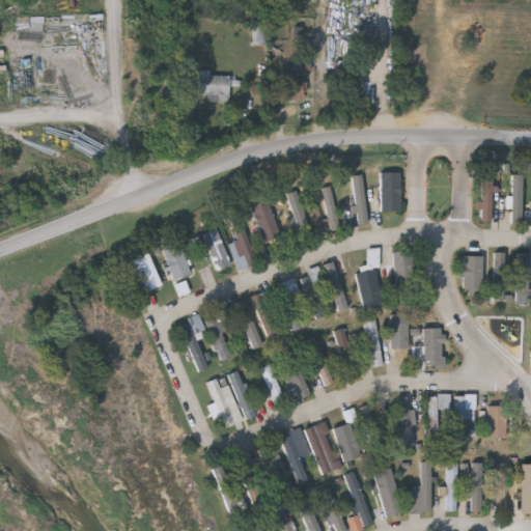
[(229,79),(199,79),(199,100),(207,100),(207,105),(229,105),(229,79)]
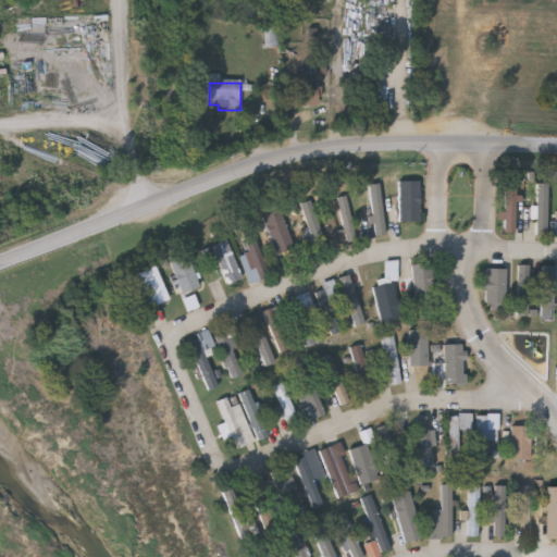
[(322,89),(296,89),(296,109),(322,109),(322,89)]
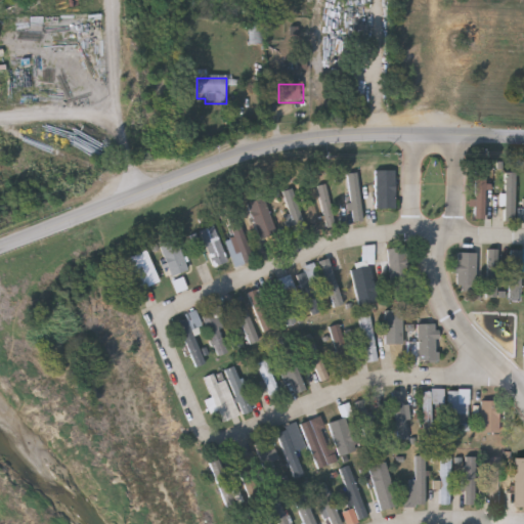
[(395,209),(376,209),(376,171),(395,171),(395,209)]
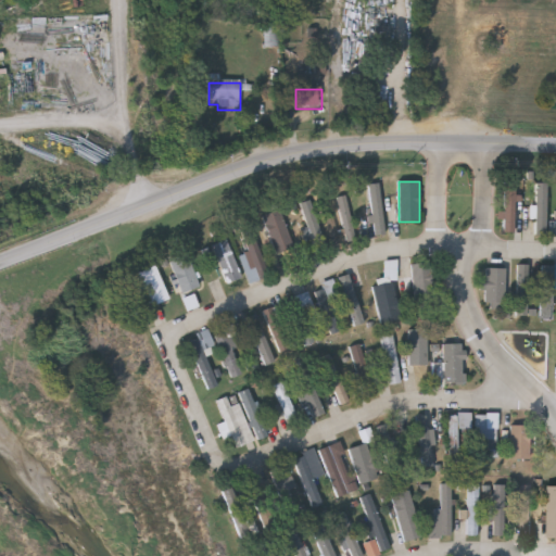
[(505,234),(505,182),(516,182),(516,234),(505,234)]
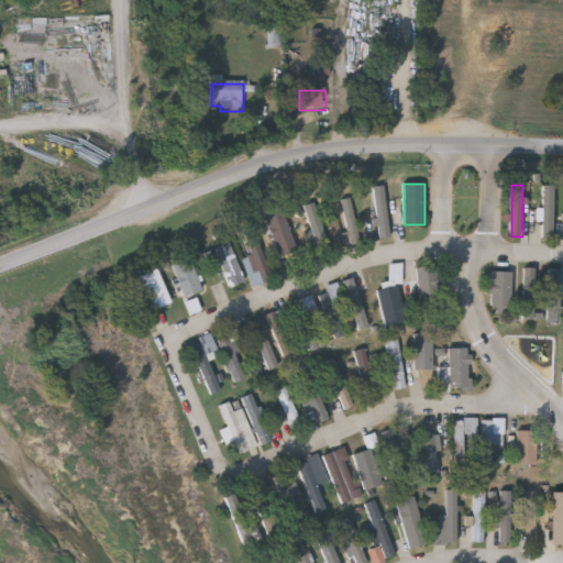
[(554,186),(554,238),(544,238),(544,222),(541,222),(541,186),(554,186)]
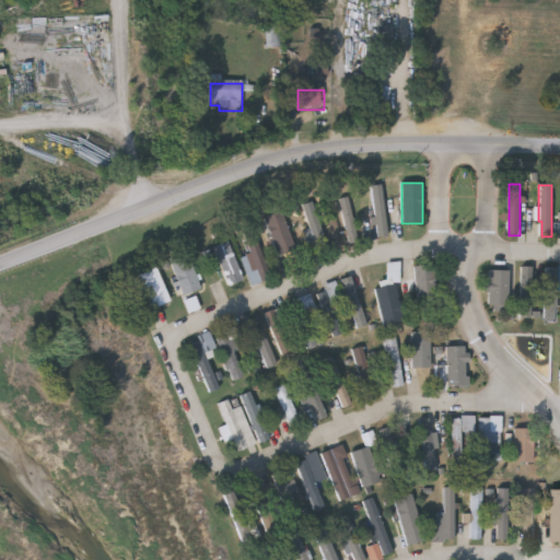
[(387,235),(377,236),(372,186),(383,186),(387,235)]
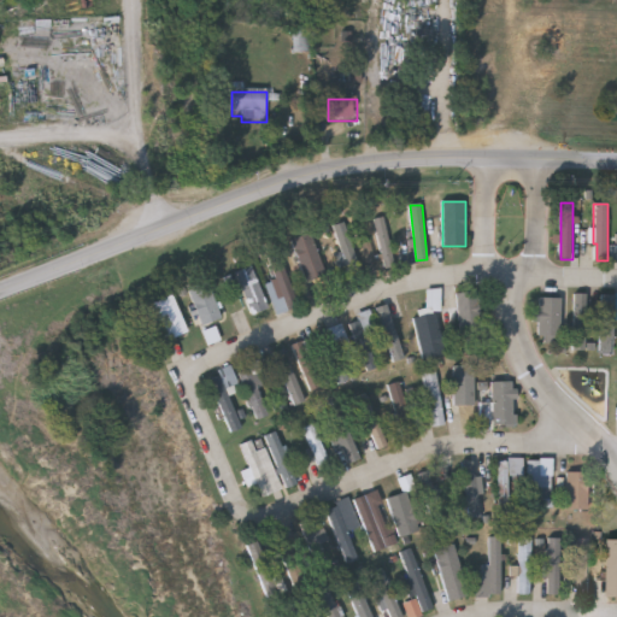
[(376,219),(387,217),(394,262),(383,263),(376,219)]
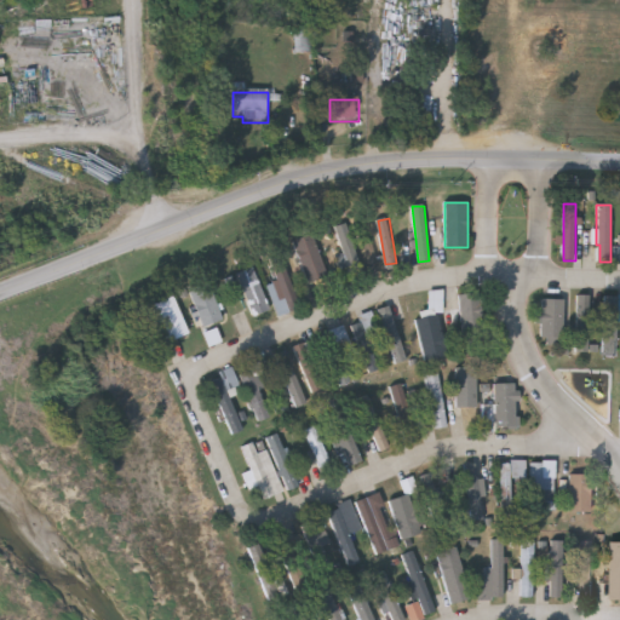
[(337,227),(348,224),(360,270),(343,274),(338,258),(345,257),(337,227)]
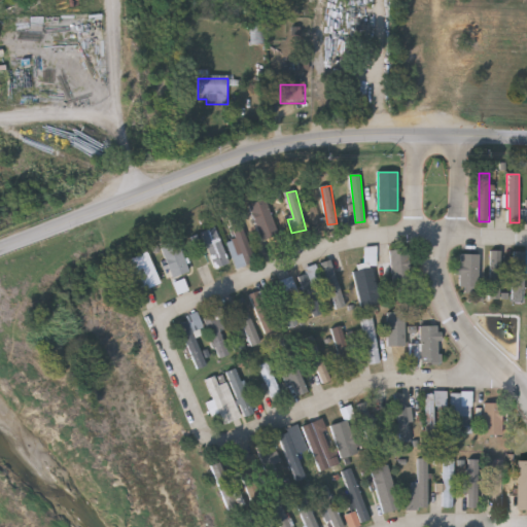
[(279,236),(262,241),(251,205),(268,200),(279,236)]
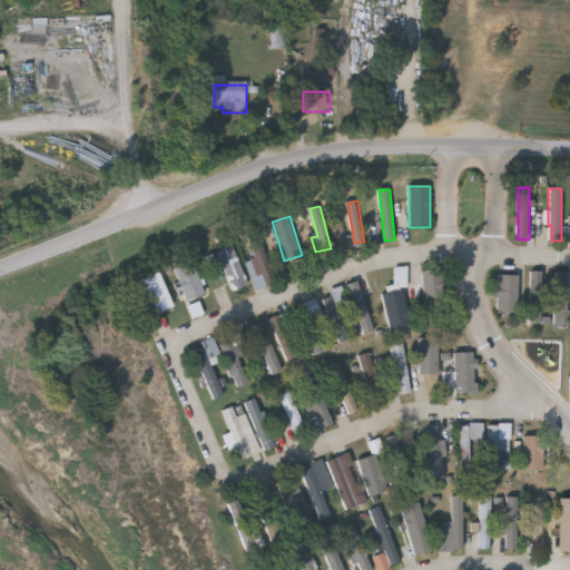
[(347,242),(340,245),(332,222),(340,218),(347,242)]
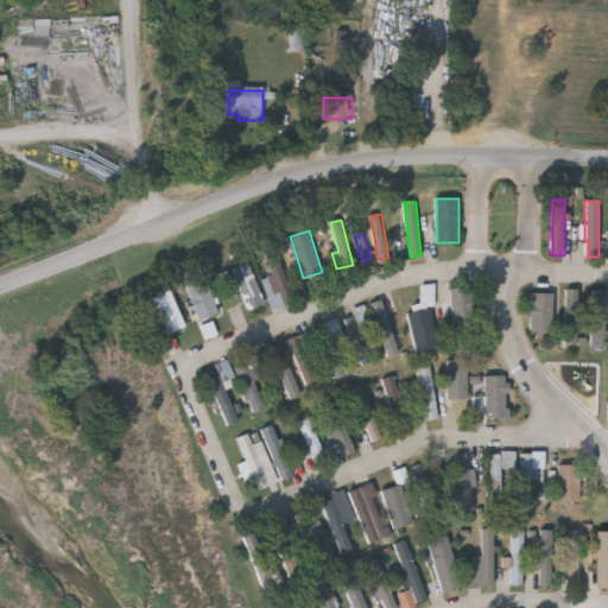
[(273,310),(265,280),(273,278),(267,255),(279,252),(293,304),(273,310)]
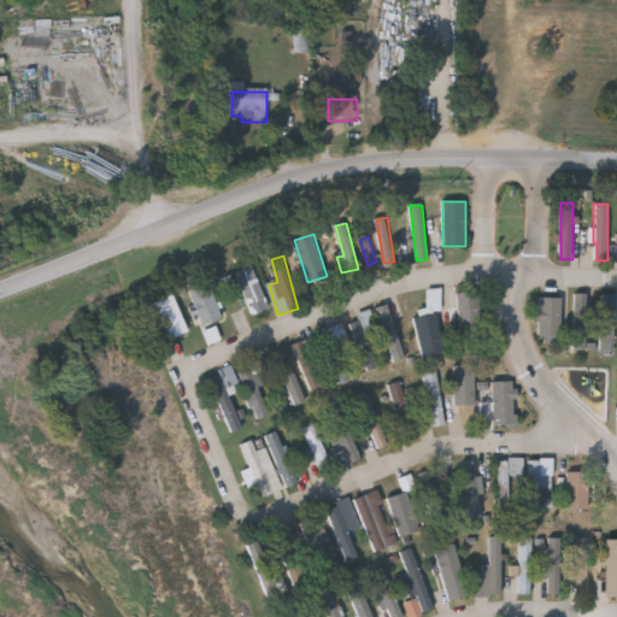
[(270,307),(254,315),(235,274),(251,266),(270,307)]
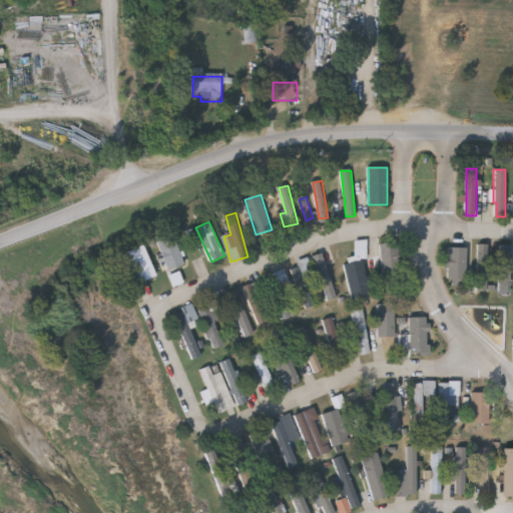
[(185,266),(168,272),(156,239),(173,232),(185,266)]
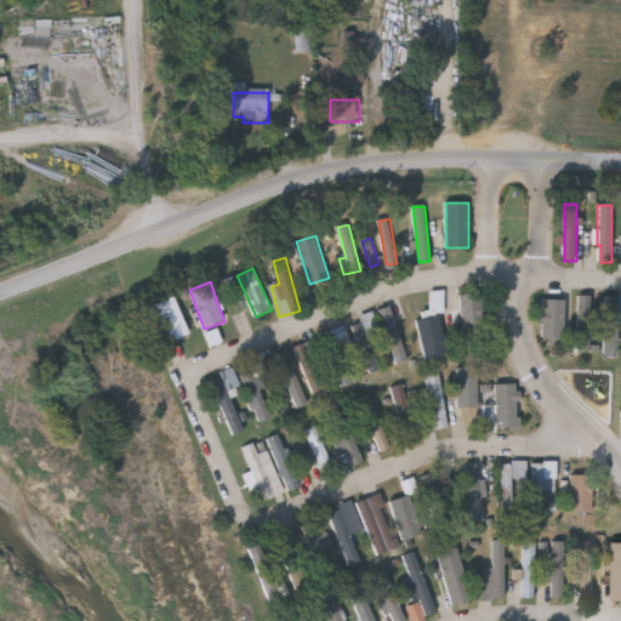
[(428,292),(443,290),(448,312),(440,313),(449,357),(426,362),(417,315),(432,312),(428,292)]
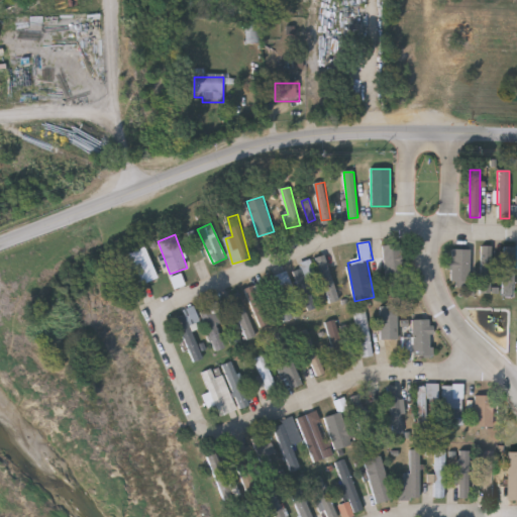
[(404,282),(386,283),(384,245),(402,244),(404,282)]
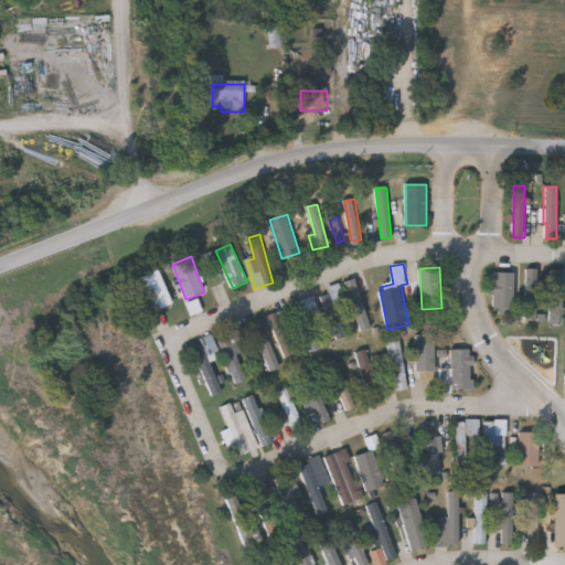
[(153,311),(141,278),(160,270),(172,305),(153,311)]
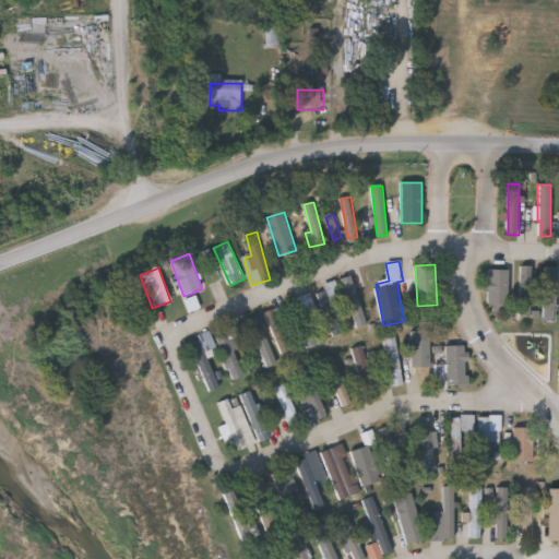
[(521,317),(521,268),(533,268),(533,317),(521,317)]
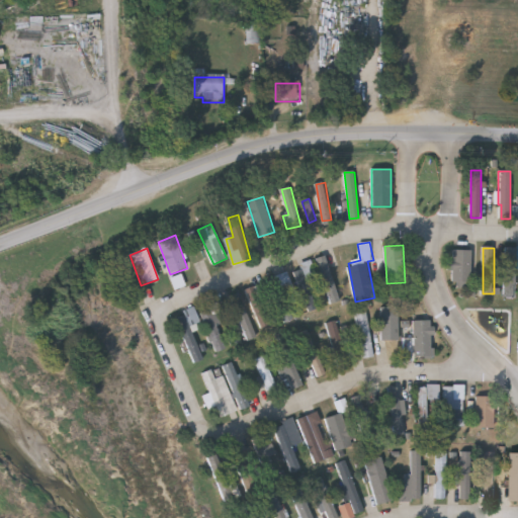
[(516,248),(516,296),(505,296),(505,248),(516,248)]
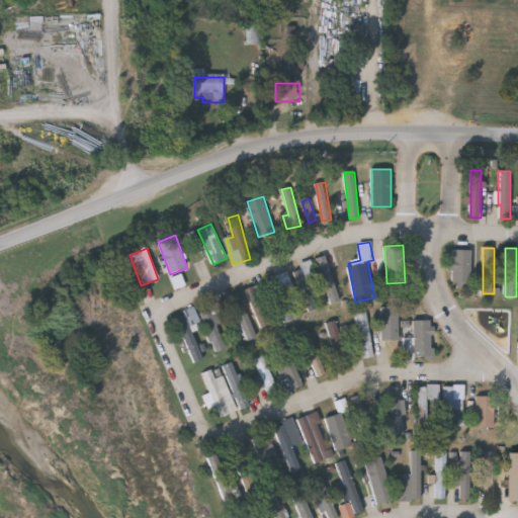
[(471,250),(471,283),(453,283),(453,250),(471,250)]
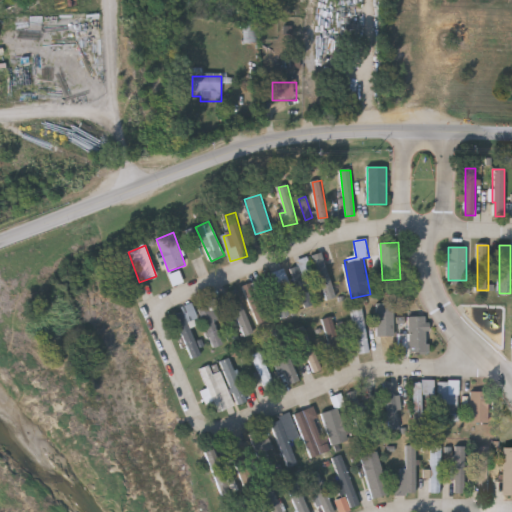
[(319,269),(314,258),(332,250),(337,262),(319,269)]
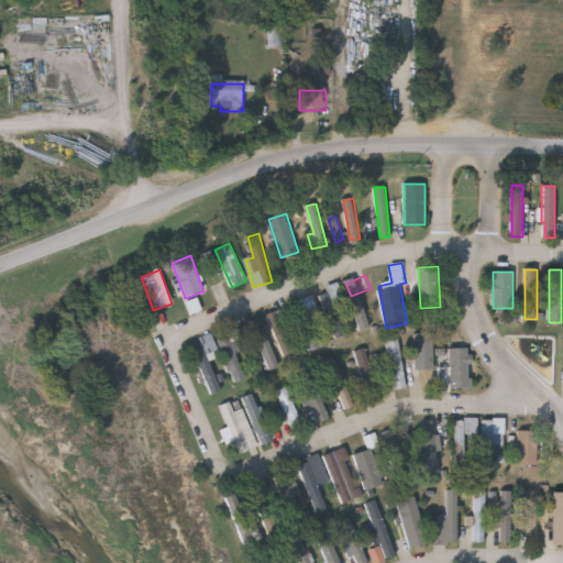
[(343,298),(333,301),(343,335),(335,338),(320,291),(339,286),(343,298)]
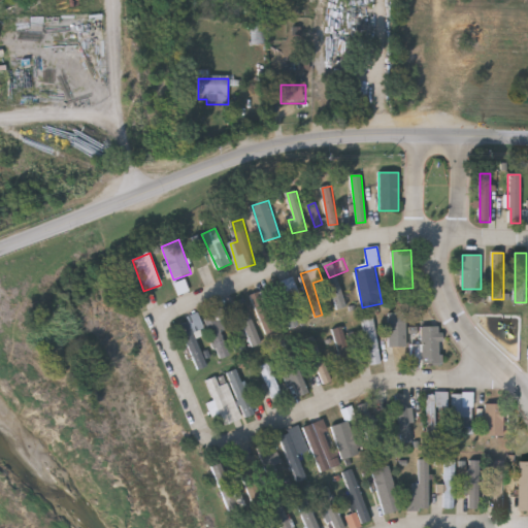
[(207,367),(197,370),(182,324),(189,322),(187,317),(199,314),(204,329),(195,331),(207,367)]
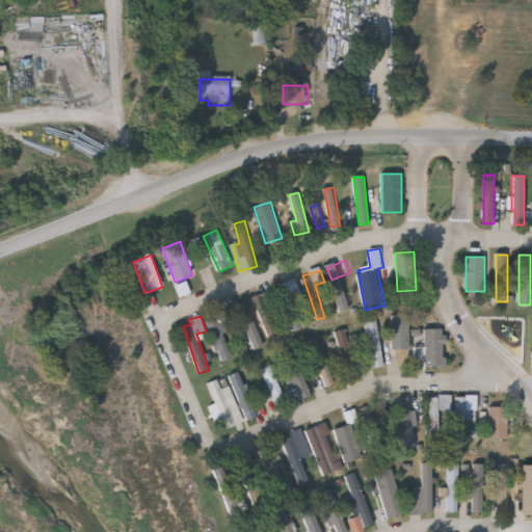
[(409,350),(392,350),(392,316),(409,316),(409,350)]
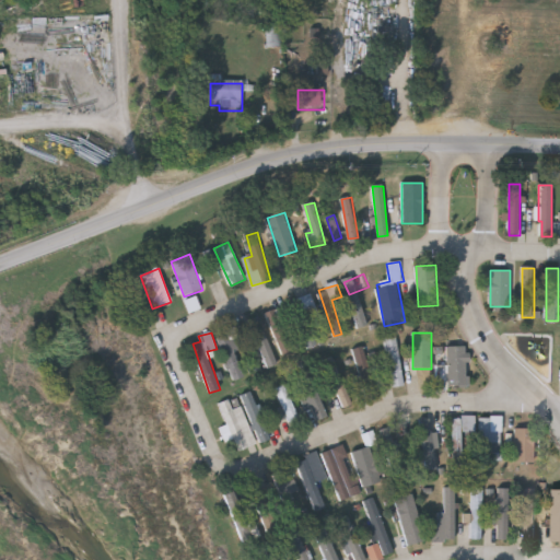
[(242,380),(230,381),(222,336),(234,334),(242,380)]
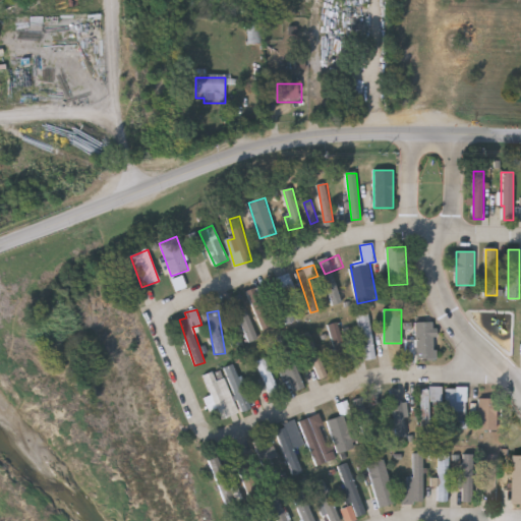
[(369,314),(375,359),(365,360),(359,315),(369,314)]
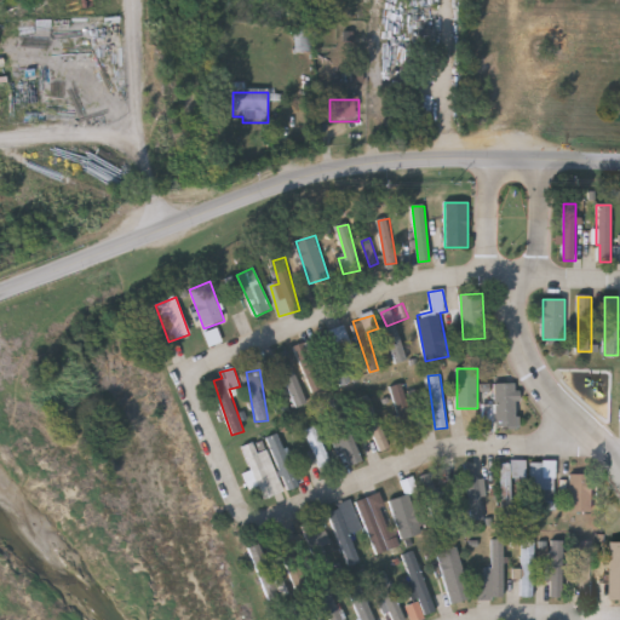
[(418,437),(408,441),(391,388),(401,384),(418,437)]
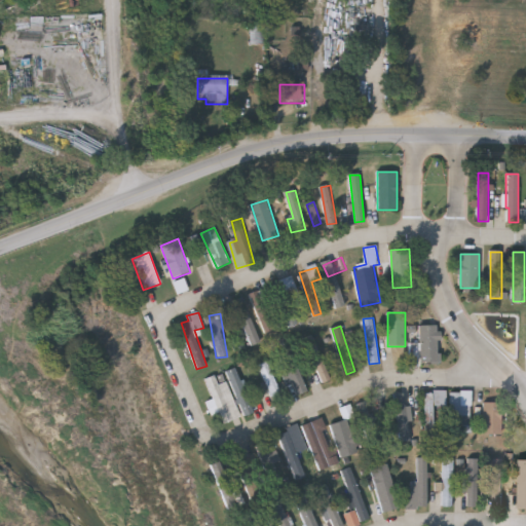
[(421,326),(439,326),(439,362),(421,362),(421,326)]
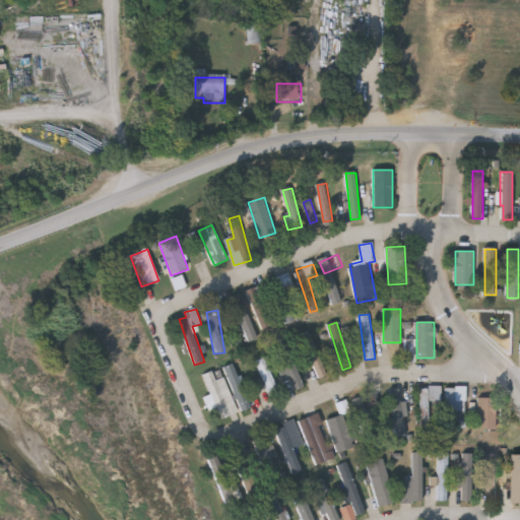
[(301,335),(311,332),(327,380),(317,383),(301,335)]
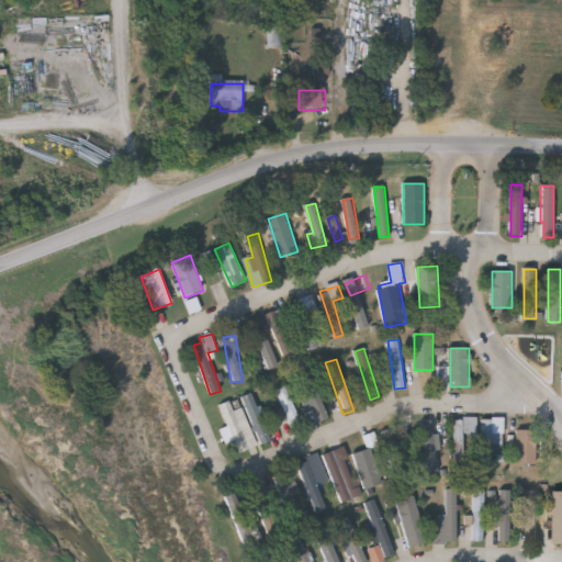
[(296,377),(313,372),(326,419),(316,423),(313,411),(307,412),(296,377)]
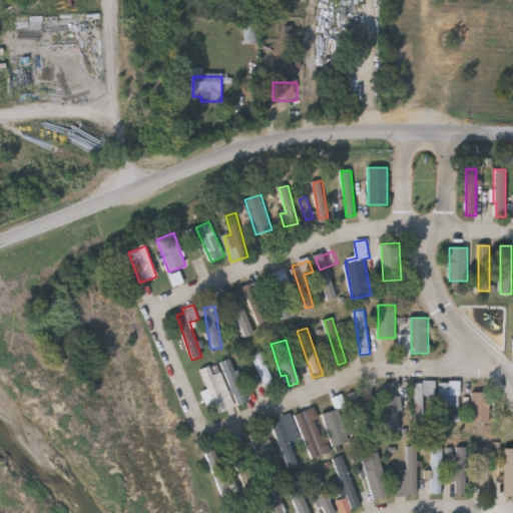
[(222,362),(232,359),(246,404),(237,407),(222,362)]
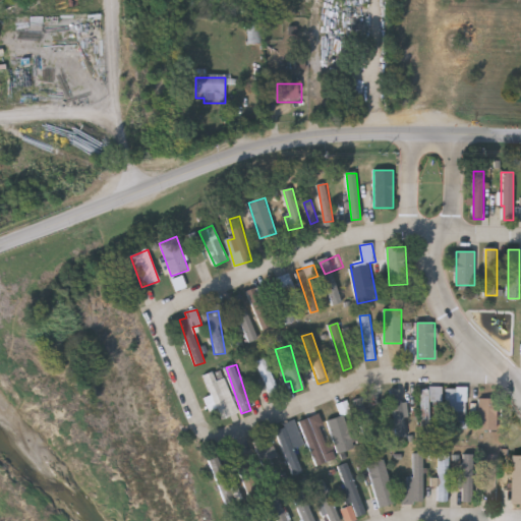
[(204,375),(213,372),(217,383),(223,380),(238,413),(223,419),(219,409),(212,412),(206,399),(213,396),(204,375)]
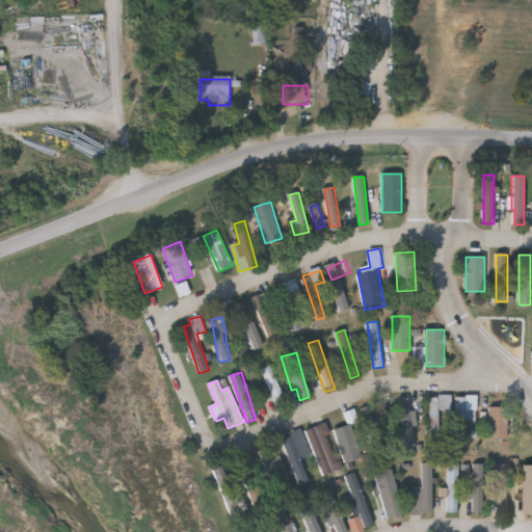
[(464,446),(455,446),(455,395),(477,395),(477,420),(464,420),(464,446)]
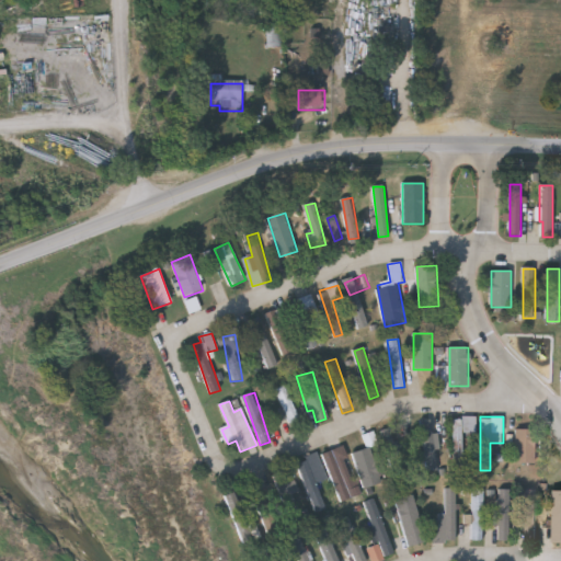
[(465,419),(465,471),(454,471),(454,419),(465,419)]
